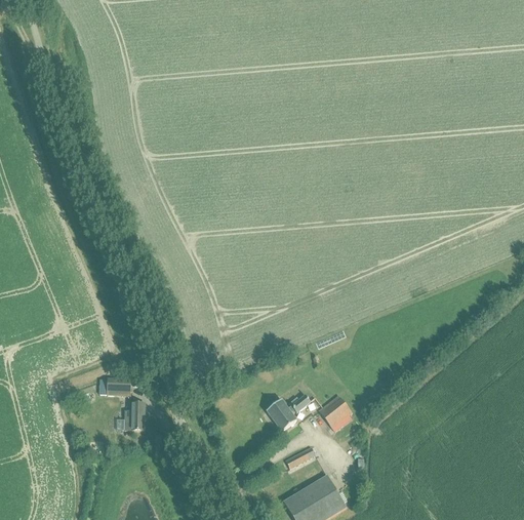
[(98,376),(98,392),(106,392),(106,393),(128,393),(129,389),(129,376),(113,375),(107,375),(107,377),(98,376)]
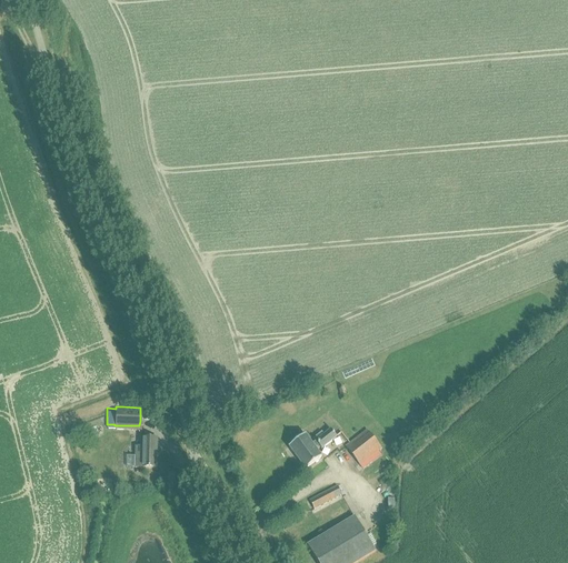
[(304,430),(287,442),(304,464),(320,452),(314,442),(317,440),(320,444),(335,432),(329,424),(320,432),(319,430),(312,434),(315,436),(310,439),(304,430)]
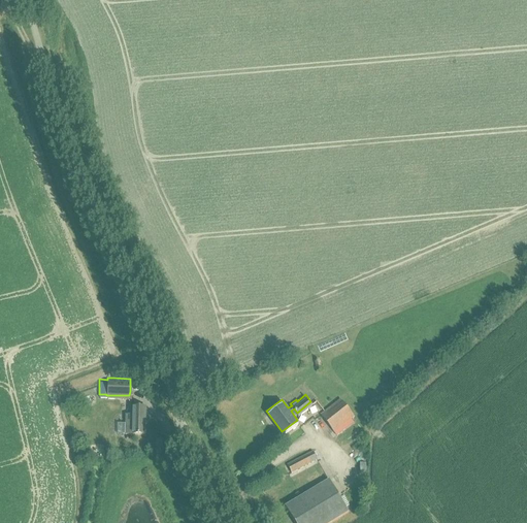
[(320,411),(335,431),(346,423),(342,420),(353,412),(339,395),(320,411)]
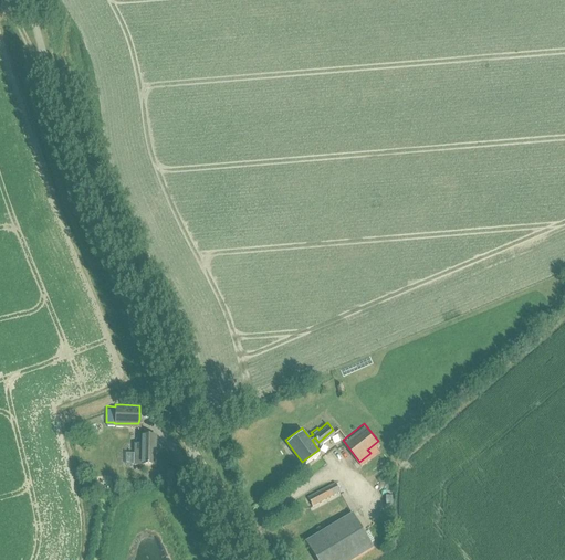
[(125,448),(125,460),(133,460),(134,460),(153,461),(154,431),(140,431),(140,440),(133,439),(133,448),(125,448)]
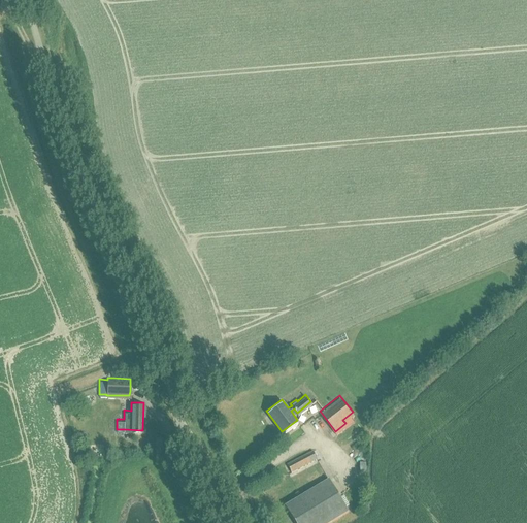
[(290,468),(316,455),(311,447),(286,460),(290,468)]
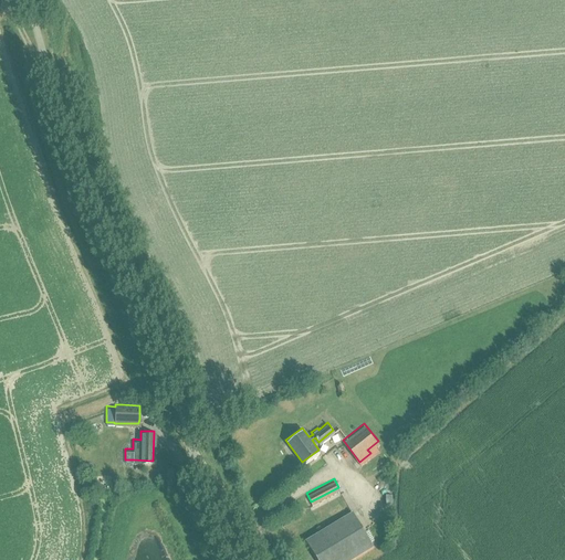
[(378,487),(369,489),(372,499),(380,497),(378,487)]
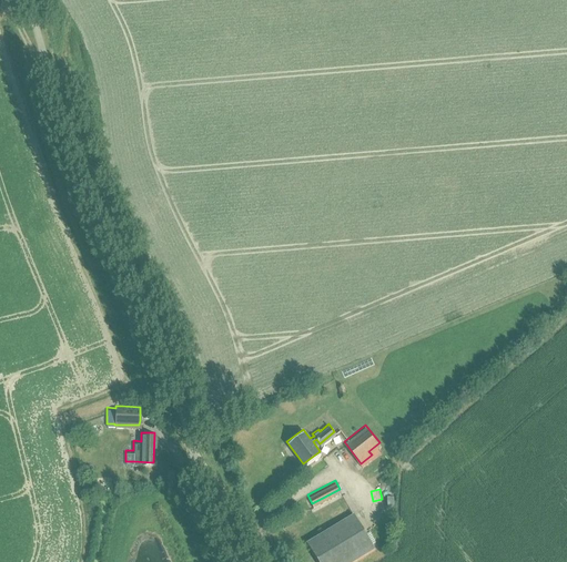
[(353,511),(305,540),(319,561),(345,561),(373,545),(353,511)]
